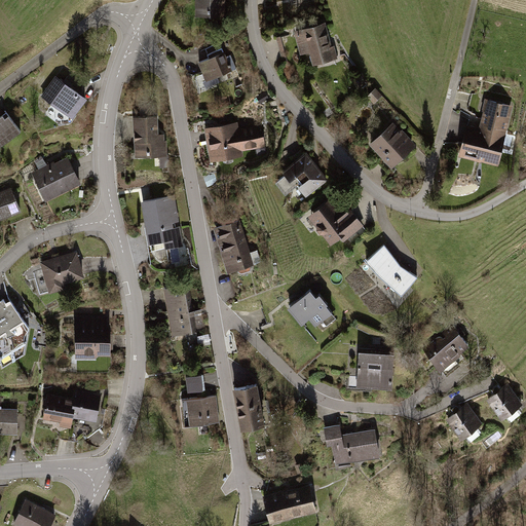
[(225,0),(198,0),(198,15),(225,15),(225,0)]
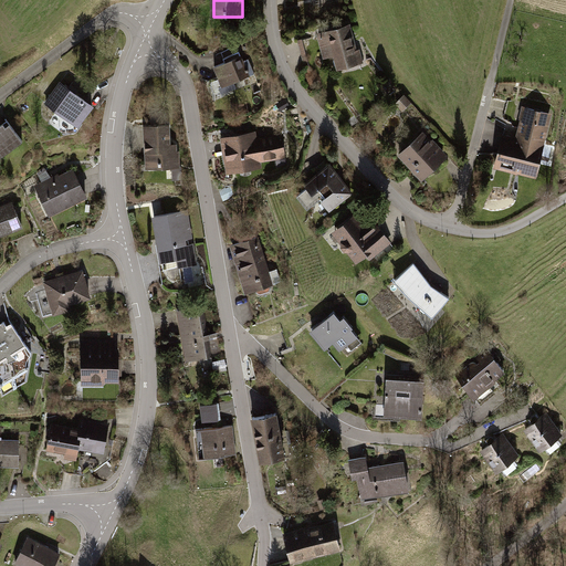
[(357,51),(349,25),(318,34),(324,56),(336,53),(339,66),(363,61),(359,50),(357,51)]
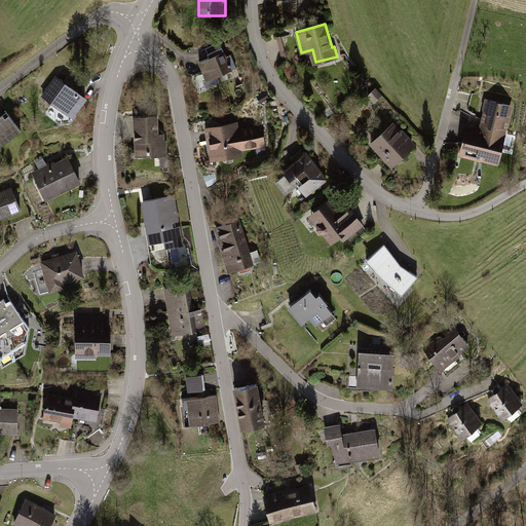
[(210,59),(200,63),(208,80),(231,71),(237,86),(242,84),(231,55),(226,58),(223,48),(209,54),(210,59)]
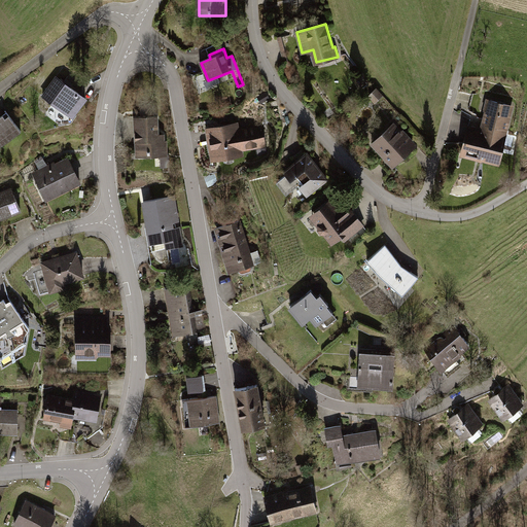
[(58,79),(45,96),(73,116),(85,100),(58,79)]
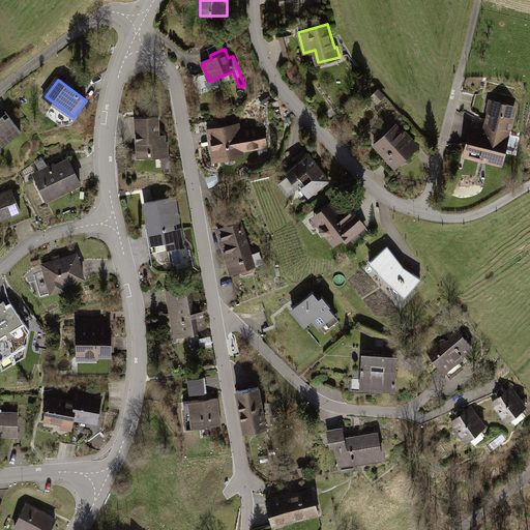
[(472,126),(466,154),(503,164),(518,105),(493,98),(484,129),(472,126)]
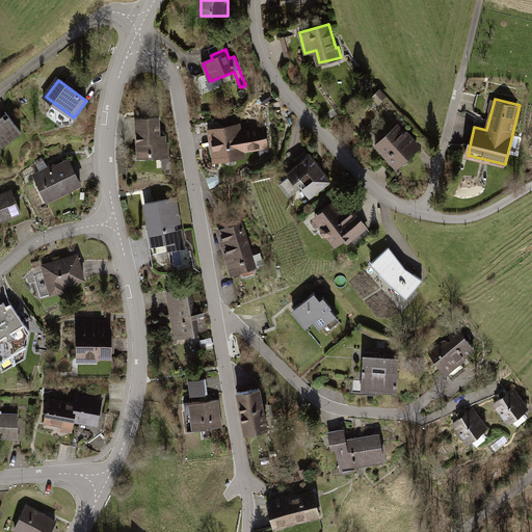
[(0,150),(23,133),(7,113),(0,117),(0,150)]
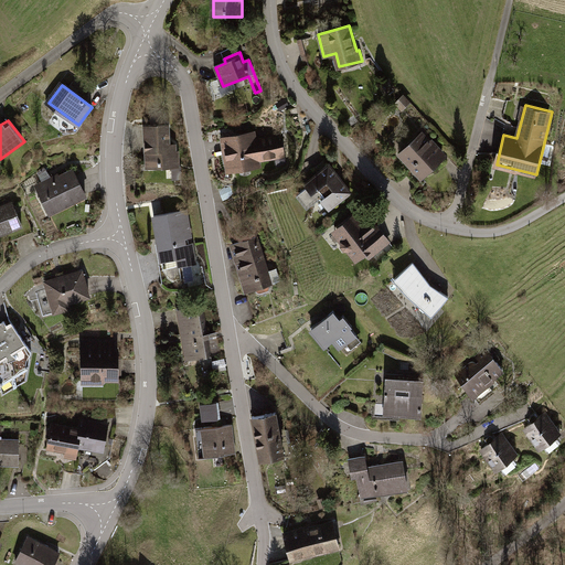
[(166,126),(147,127),(148,141),(146,141),(148,169),(176,168),(174,145),(167,145),(166,126)]
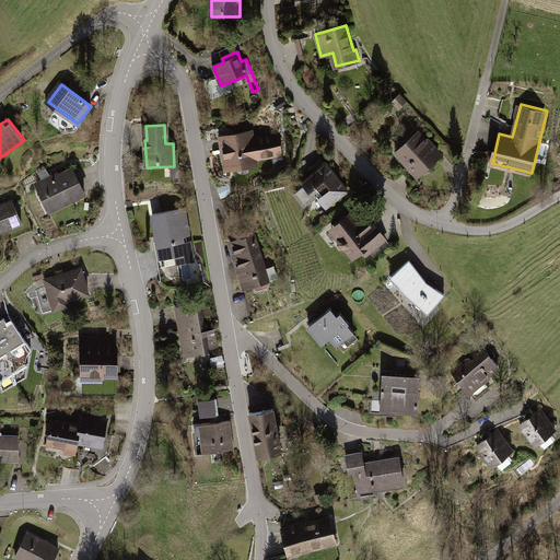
[(419,129),(394,152),(419,179),(444,156),(419,129)]
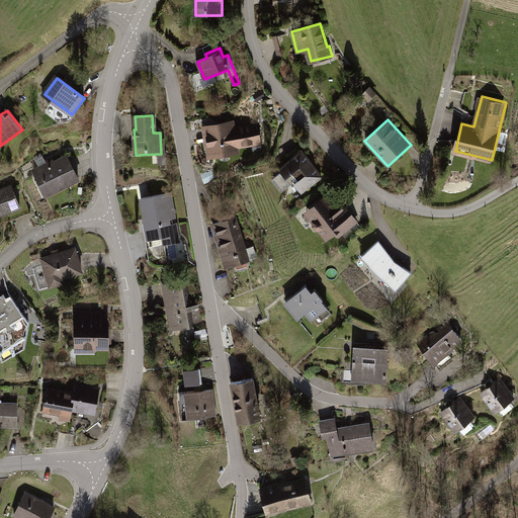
[(232,123),(206,128),(208,142),(203,143),(205,155),(236,149),(236,145),(260,141),(257,126),(233,131),(232,123)]
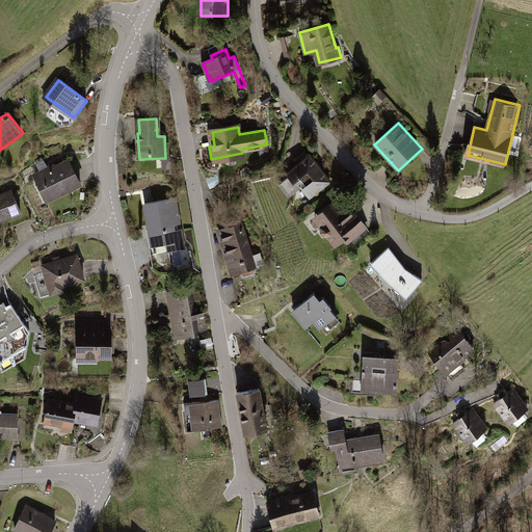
[(330,182),(307,151),(295,159),(299,164),(293,169),(294,171),(280,183),(290,196),(302,187),(310,197),(330,182)]
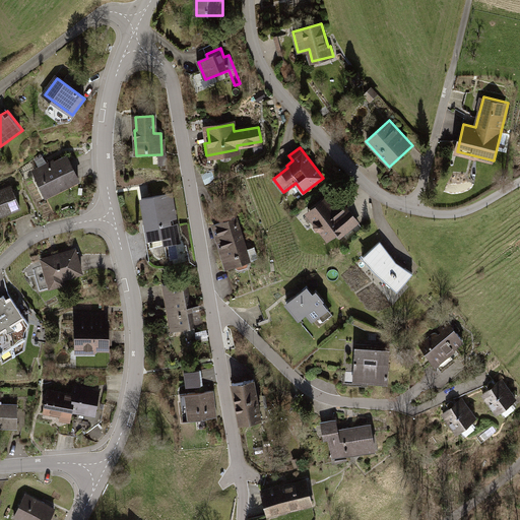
[(68,156),(37,171),(47,195),(79,180),(68,156)]
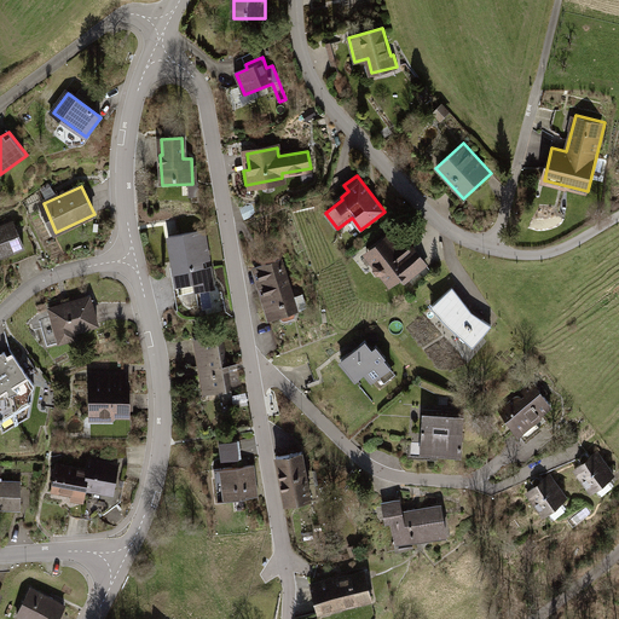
[(13,223),(0,227),(0,255),(23,247),(13,223)]
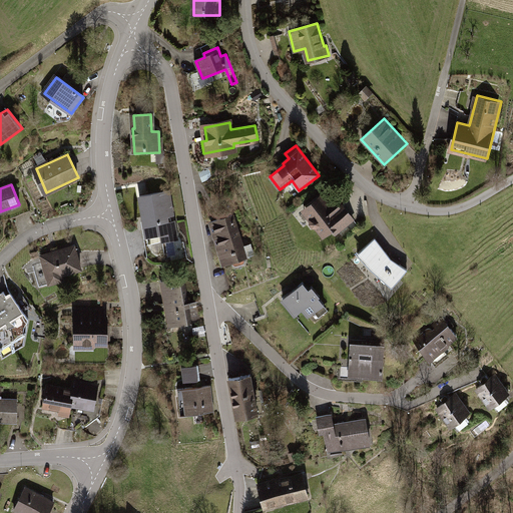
[(169,191),(140,196),(149,243),(177,238),(169,191)]
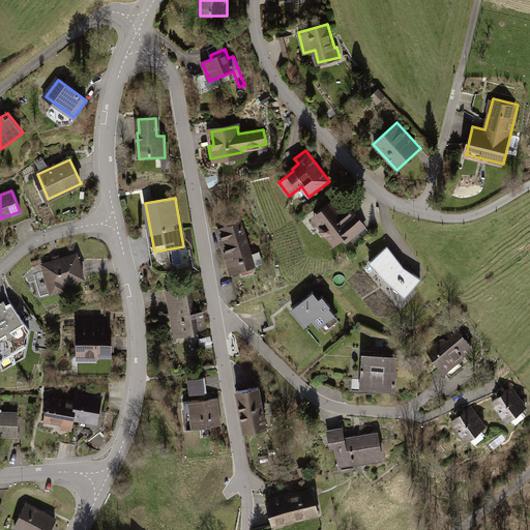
[(332,204),(314,218),(333,242),(342,236),(345,241),(364,226),(354,213),(350,216),(345,210),(341,213),(332,204)]
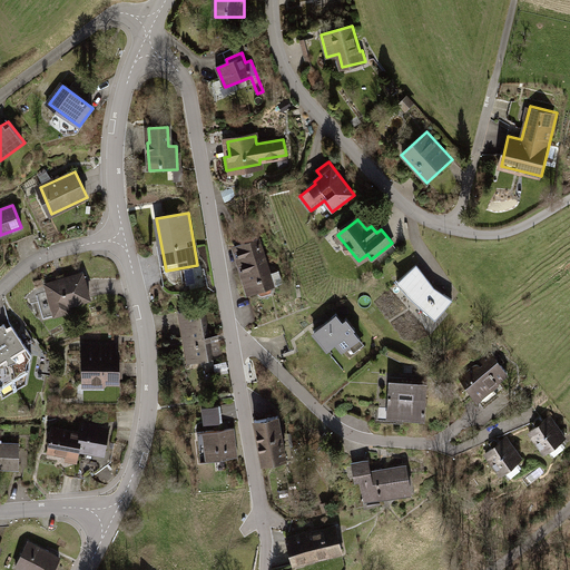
[(276,286),(264,243),(235,251),(248,294),(276,286)]
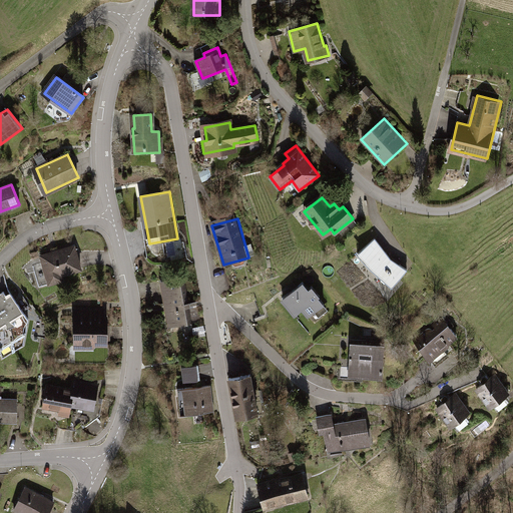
[(391,260),(375,238),(358,253),(371,269),(392,286),(408,270),(391,260)]
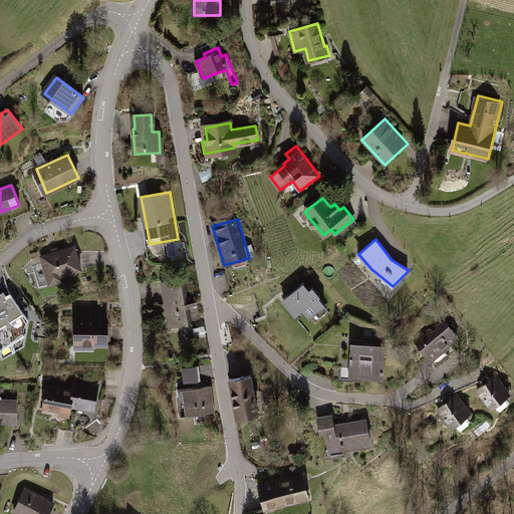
[(75,248),(43,257),(51,284),(64,280),(62,275),(81,270),(75,248)]
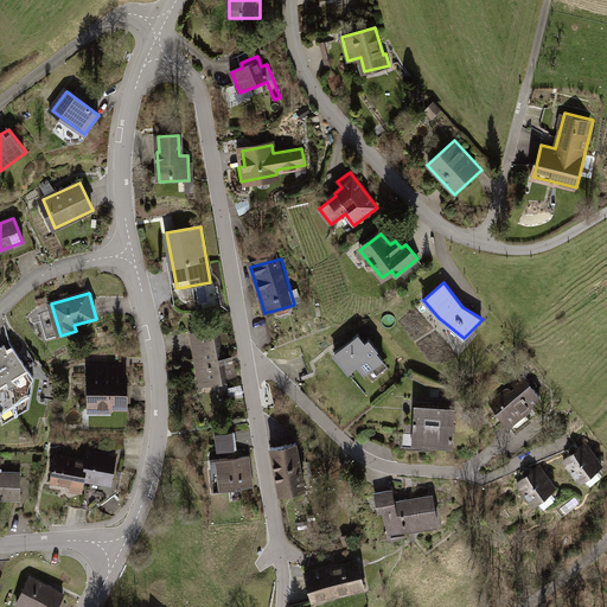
[(217,326),(192,330),(202,387),(228,382),(217,326)]
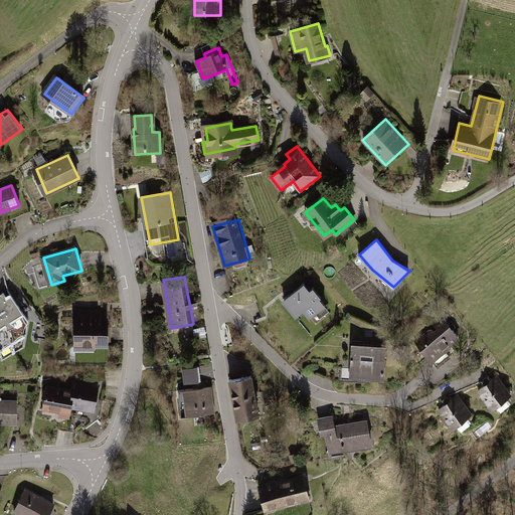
[(313,287),(310,290),(304,283),(284,300),(298,317),(305,311),(311,318),(316,314),(320,319),(330,311),(325,306),(326,306),(320,298),(321,297),(313,287)]
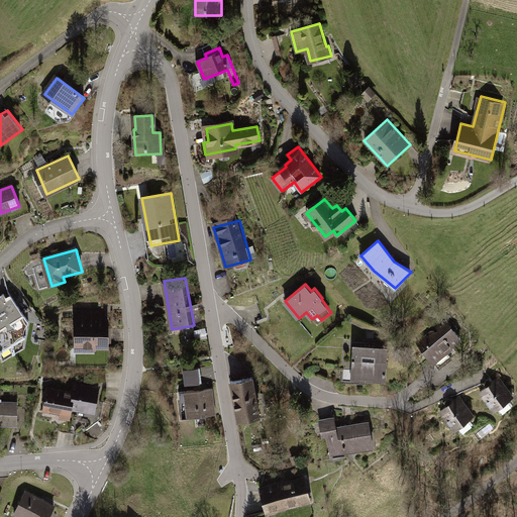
[(11,295),(0,301),(0,353),(2,360),(23,347),(28,321),(11,295)]
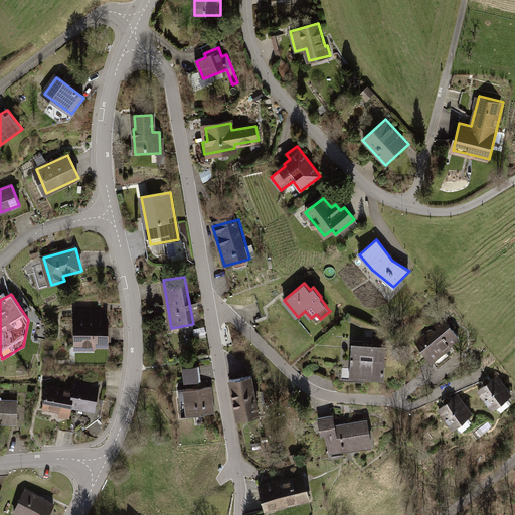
[(108,347),(108,312),(77,312),(77,346),(108,347)]
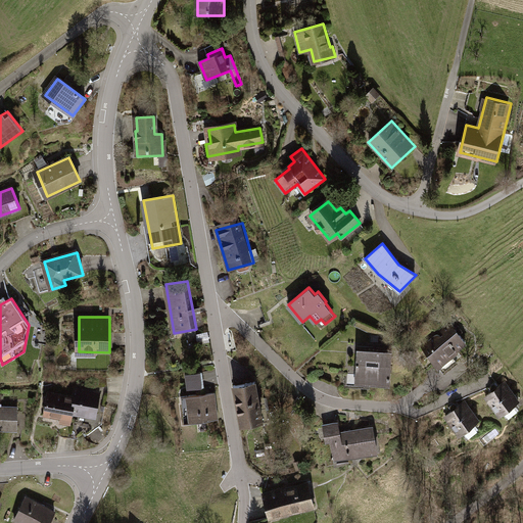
[(449,326),(424,346),(439,365),(465,344),(449,326)]
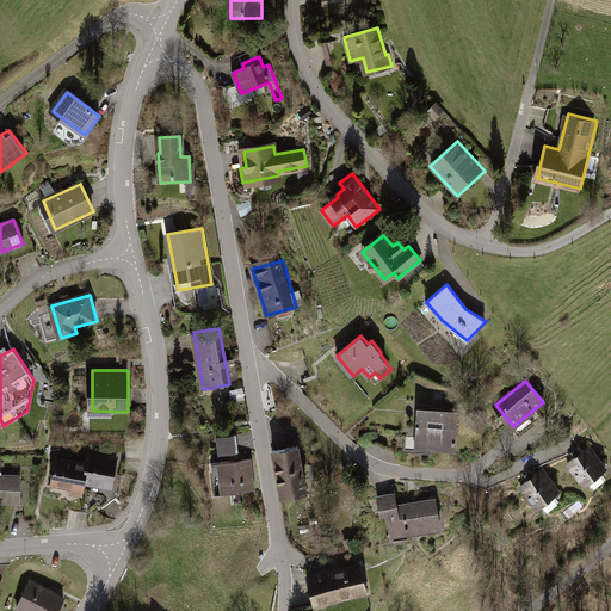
[(456,408),(419,407),(419,448),(455,448),(456,408)]
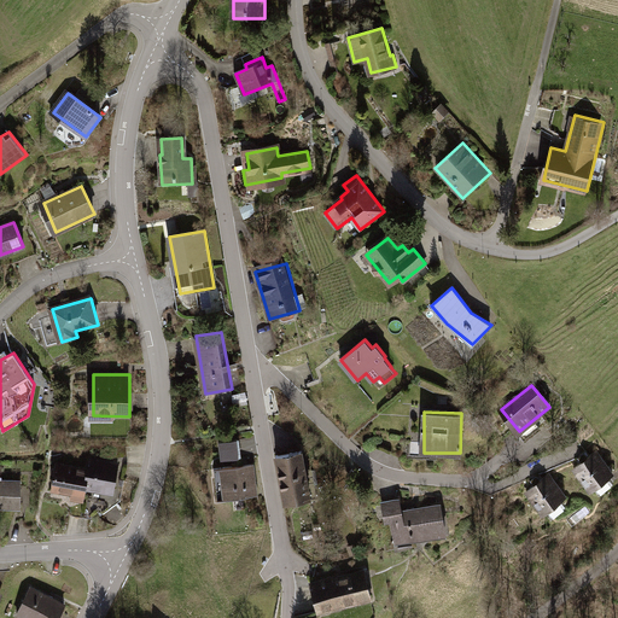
[(240,439),(221,441),(222,459),(242,458),(240,439)]
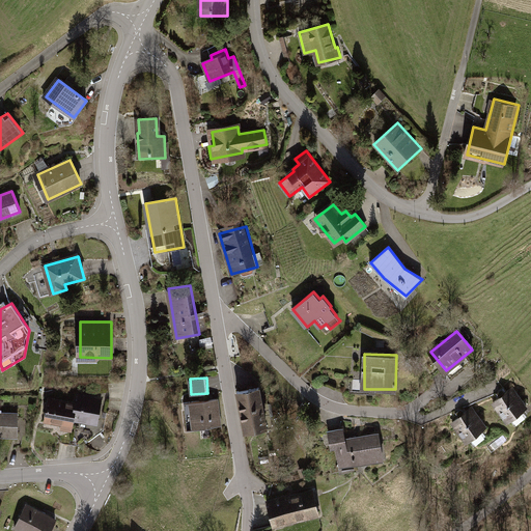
[(267,430),(259,388),(238,392),(246,435),(267,430)]
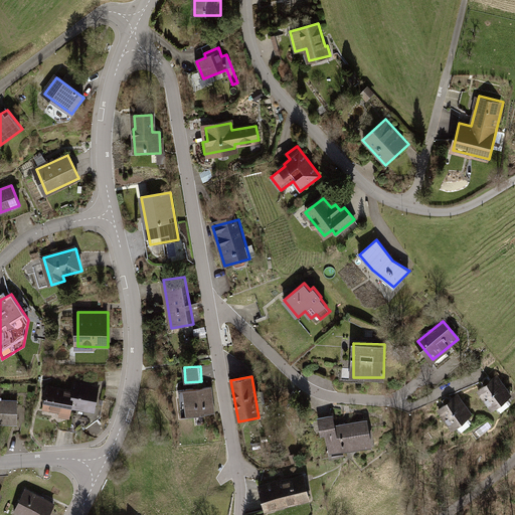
[(510,394),(497,378),(481,391),(494,407),(510,394)]
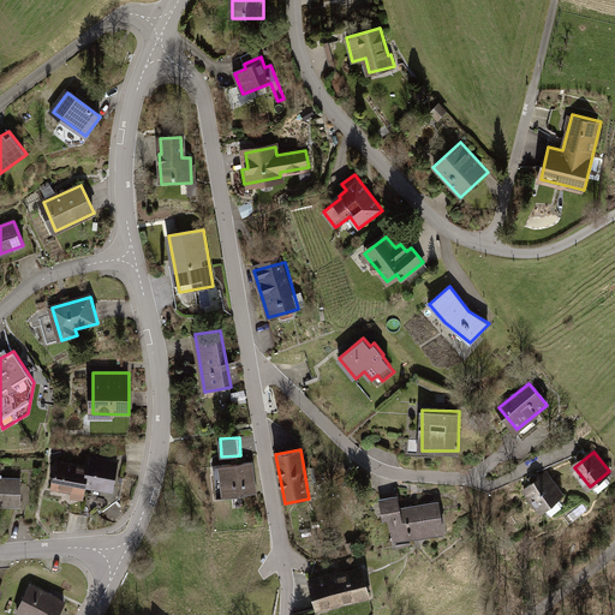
[(89,469),(87,483),(99,485),(97,488),(113,490),(118,463),(107,460),(107,464),(90,461),(89,469)]
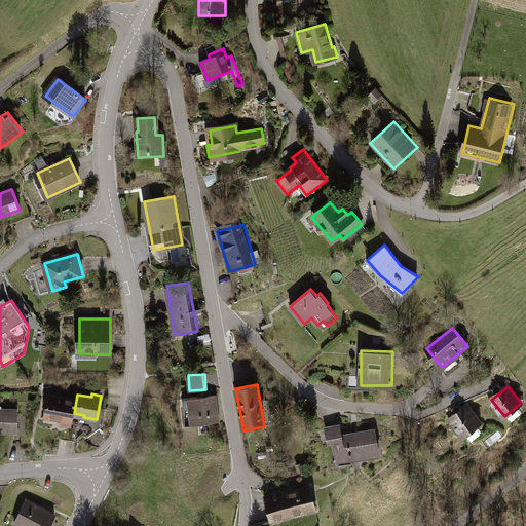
[(74,413),(76,401),(48,396),(45,416),(72,421),(74,413)]
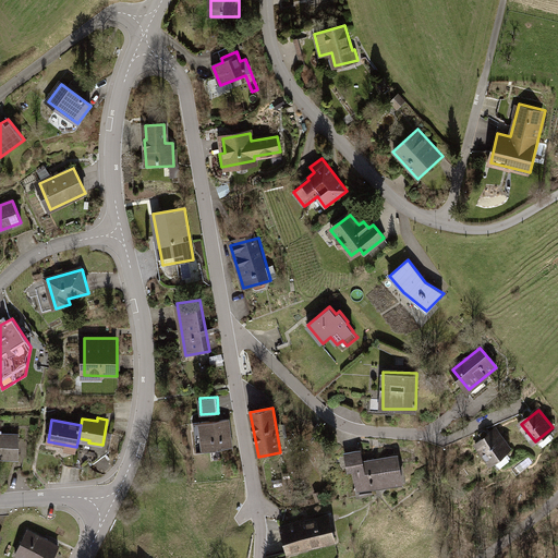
[(228,421),(194,425),(197,451),(232,447),(228,421)]
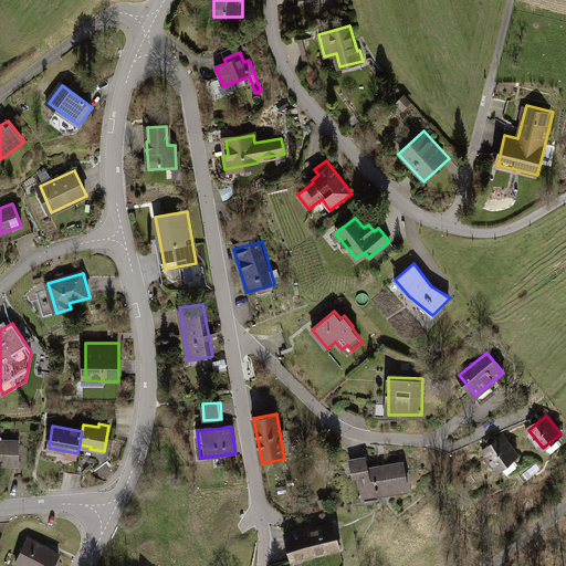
[(517,453),(505,437),(485,451),(498,468),(517,453)]
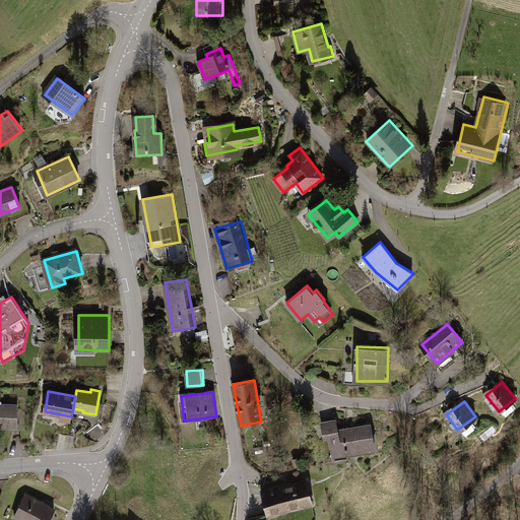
[(0,426),(17,427),(17,404),(0,404),(0,426)]
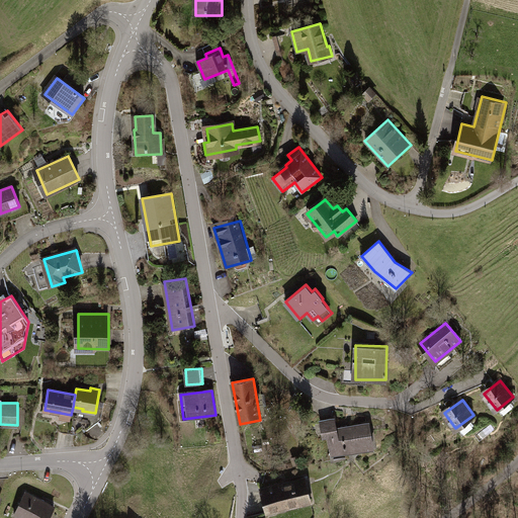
[(368,423),(328,430),(333,455),(373,447),(368,423)]
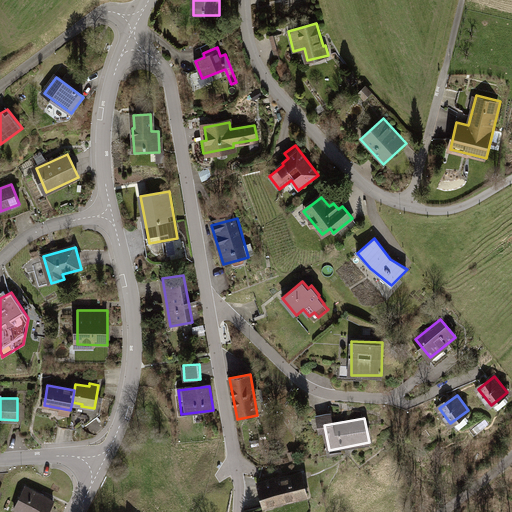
[(303,470),(257,478),(262,508),(308,501),(303,470)]
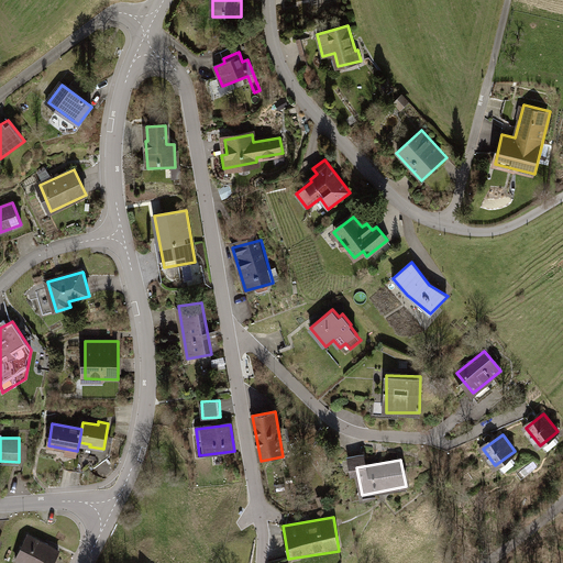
[(52,562),(59,549),(30,534),(17,559),(24,562),(52,562)]
